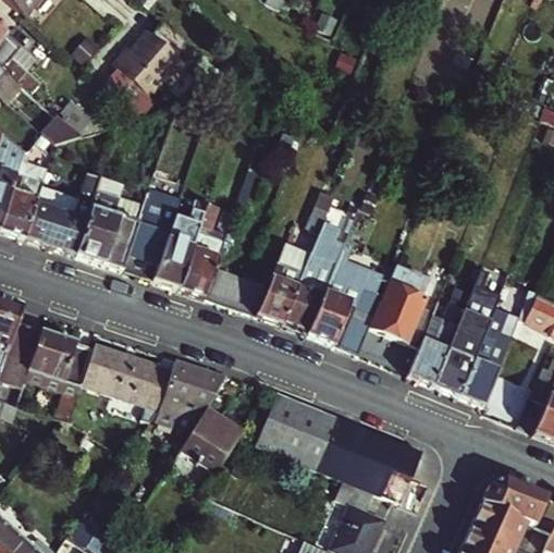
[(10,0),(26,13),(37,0),(10,0)]
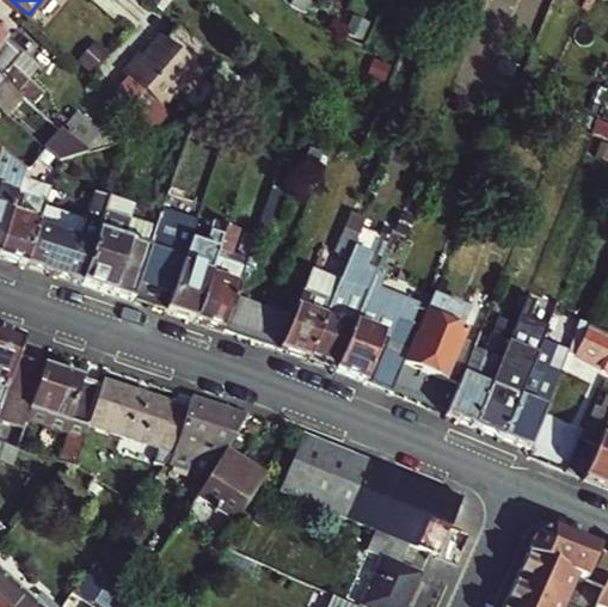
[(166,34),(147,55),(145,53),(128,72),(164,104),(213,51),(182,24),(171,37),(166,34)]
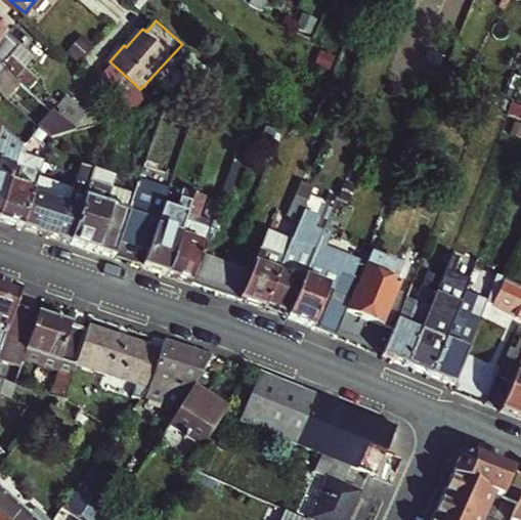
[(0,24),(0,60),(8,68),(20,79),(31,88),(40,77),(13,54),(22,44),(0,24)]
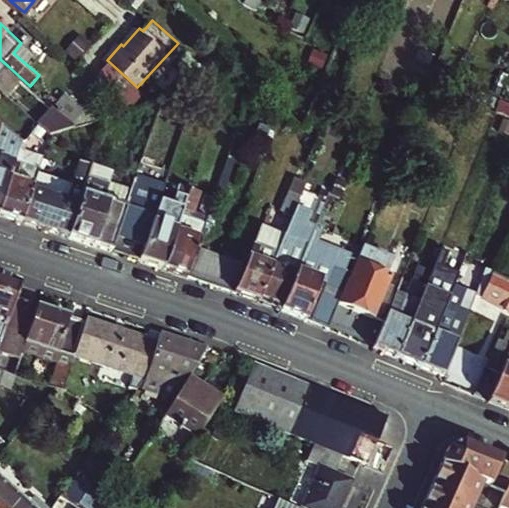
[(20,77),(8,66),(0,74),(0,86),(2,88),(6,83),(11,88),(20,77)]
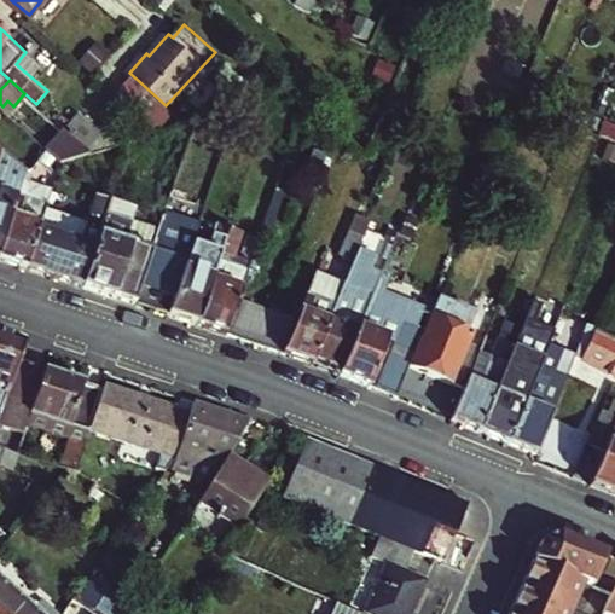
[(19,111),(13,106),(7,100),(3,106),(15,117),(19,111)]
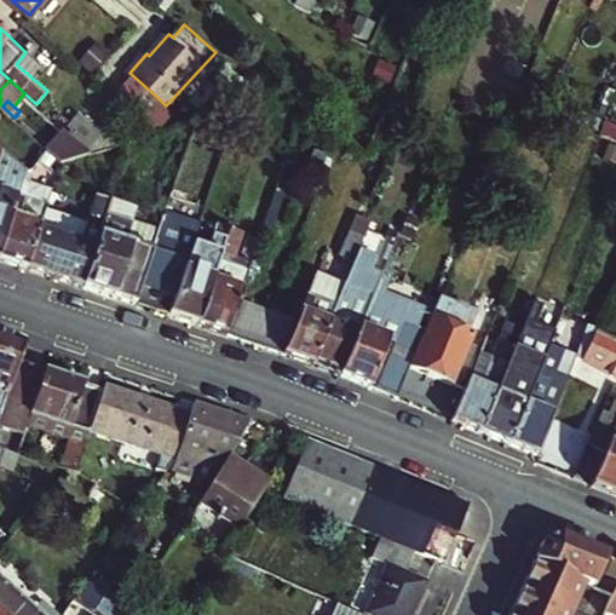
[(96,141),(73,120),(64,128),(88,150),(96,141)]
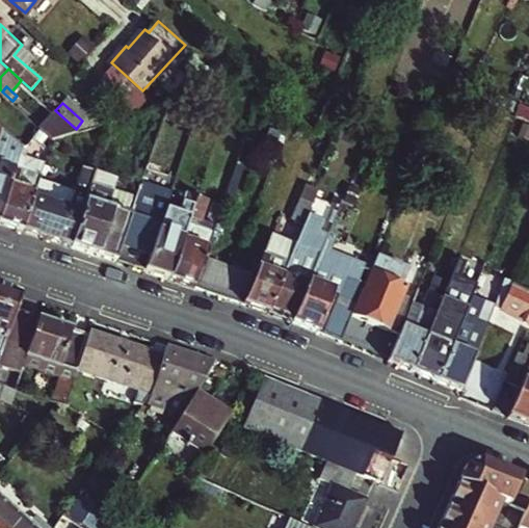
[(76,129),(55,110),(41,126),(51,135),(76,129)]
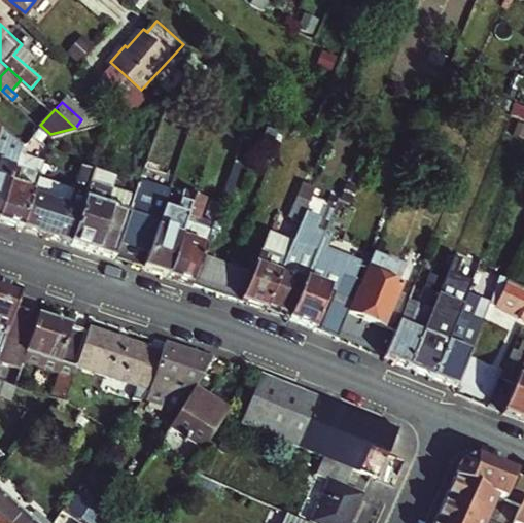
[(21,132),(28,138),(32,133),(40,125),(33,117),(21,132)]
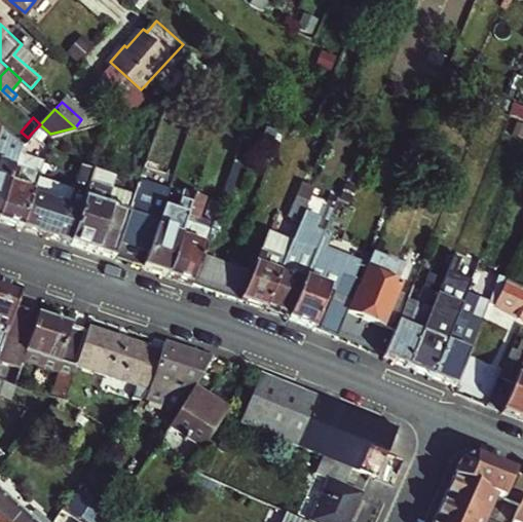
[(43,143),(51,135),(50,134),(40,124),(32,133),(43,143)]
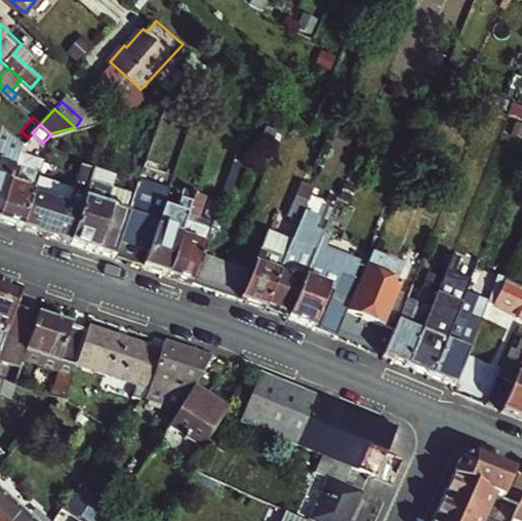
[(14,148),(0,143),(0,156),(15,162),(19,149),(14,148)]
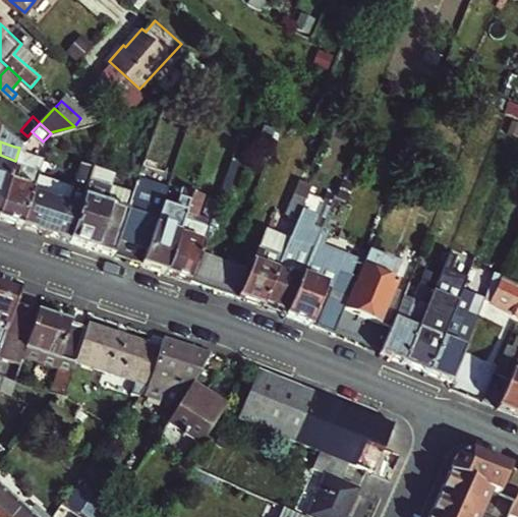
[(25,150),(19,148),(15,161),(40,170),(44,156),(25,150)]
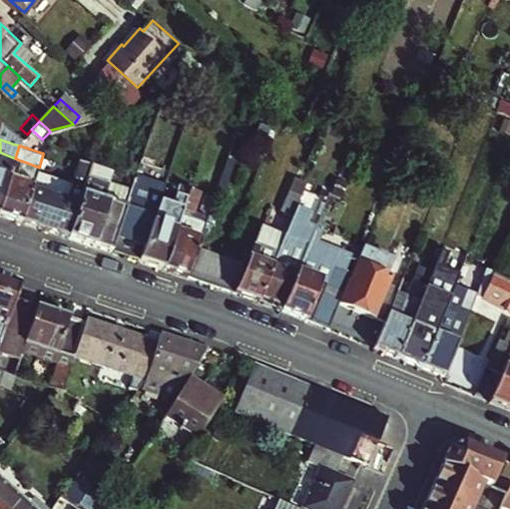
[(0,204),(15,158),(0,152),(0,204)]
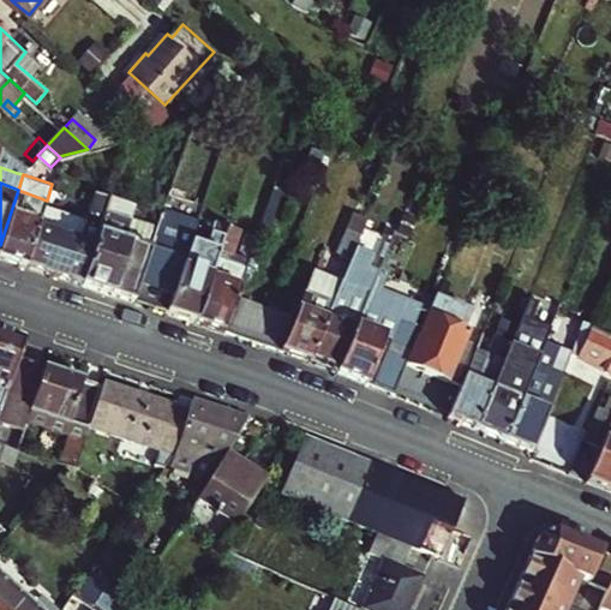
[(83,281),(105,216),(113,195),(97,189),(88,219),(46,204),(40,225),(28,262),(83,281)]
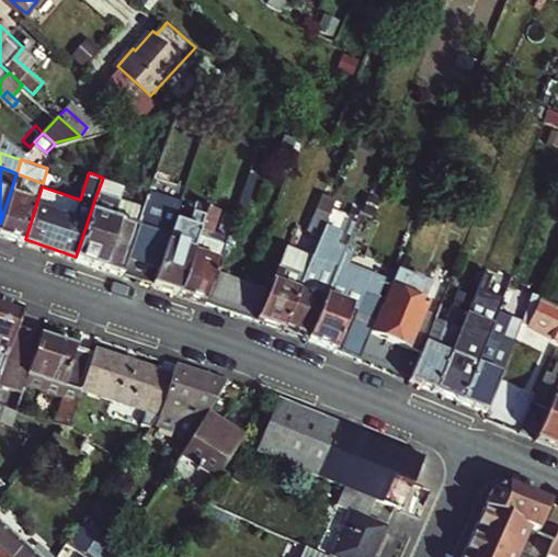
[(0,224),(0,230),(25,239),(36,205),(42,186),(43,183),(16,173),(0,224)]
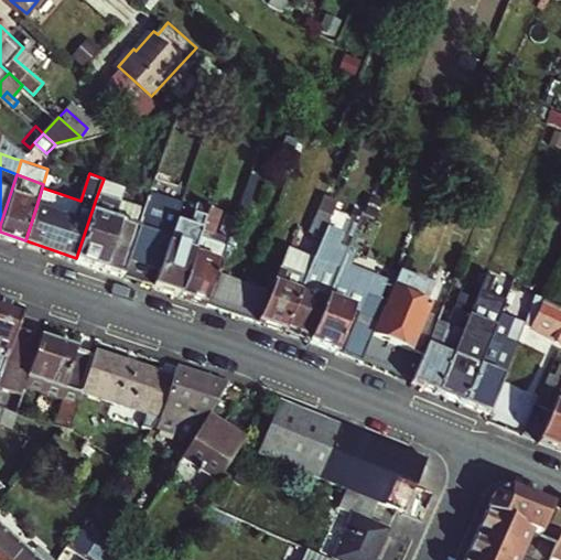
[(123,273),(140,225),(115,216),(120,198),(109,195),(114,182),(104,179),(96,198),(76,258),(123,273)]
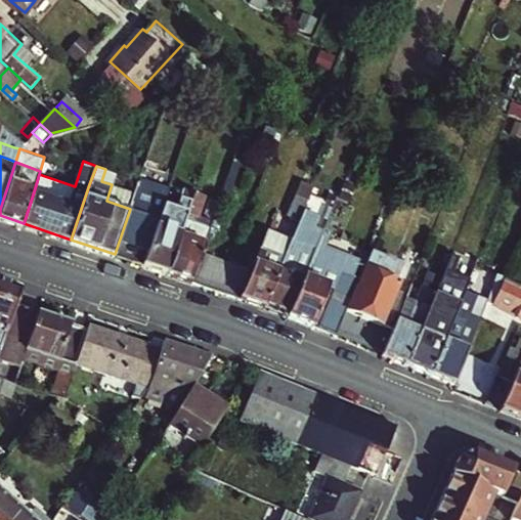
[(105,169),(101,181),(112,184),(117,172),(105,169)]
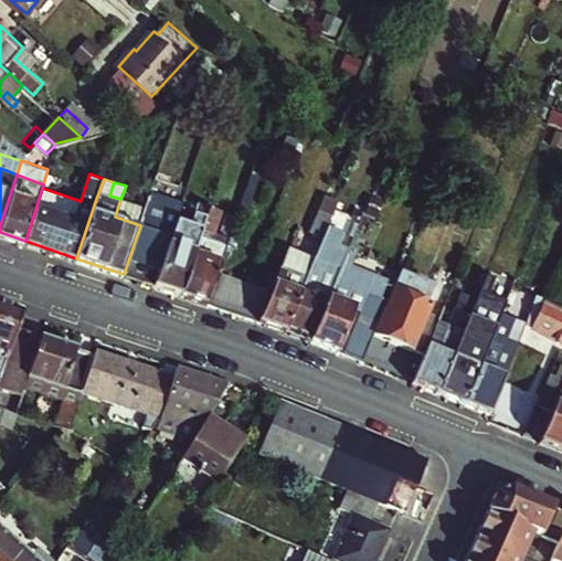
[(146,208),(140,225),(124,274),(146,281),(155,284),(178,219),(182,205),(150,194),(146,208)]
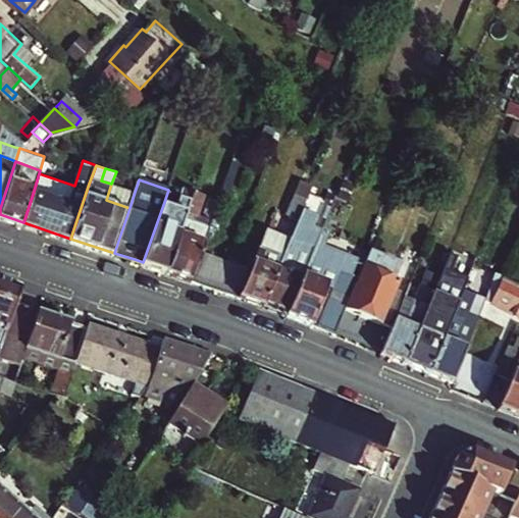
[(198,180),(195,189),(205,193),(208,185),(198,180)]
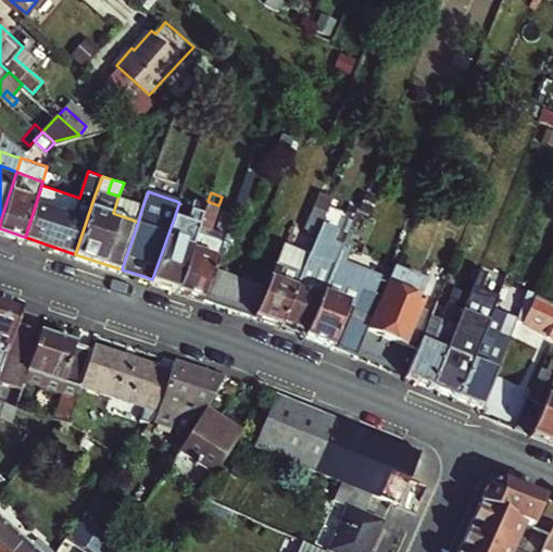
[(113,213),(138,222),(143,204),(118,196),(113,213)]
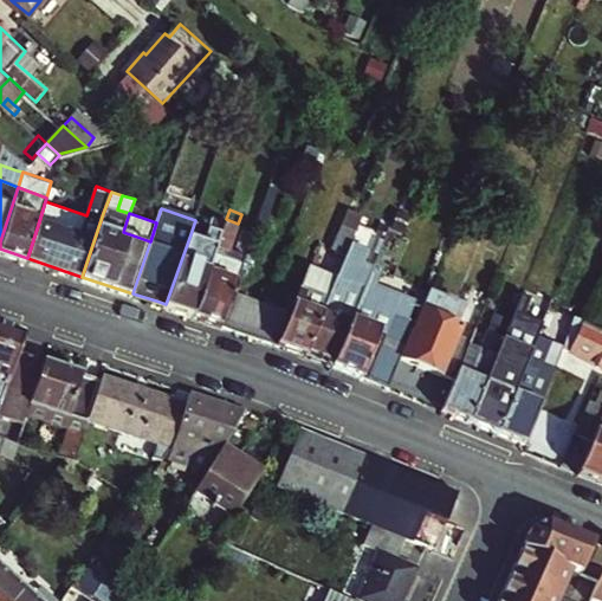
[(218,244),(231,249),(238,224),(226,219),(218,244)]
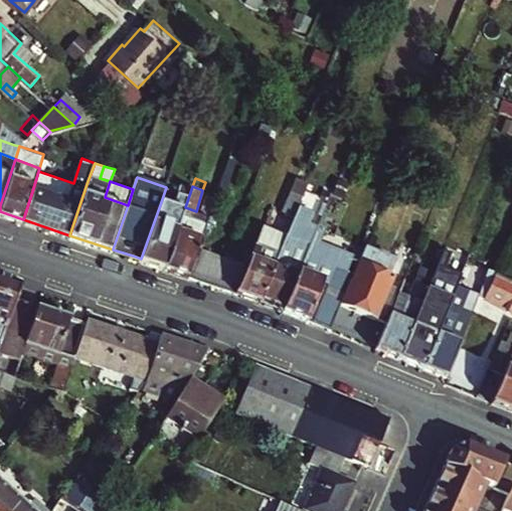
[(218,190),(210,186),(208,192),(216,195),(218,190)]
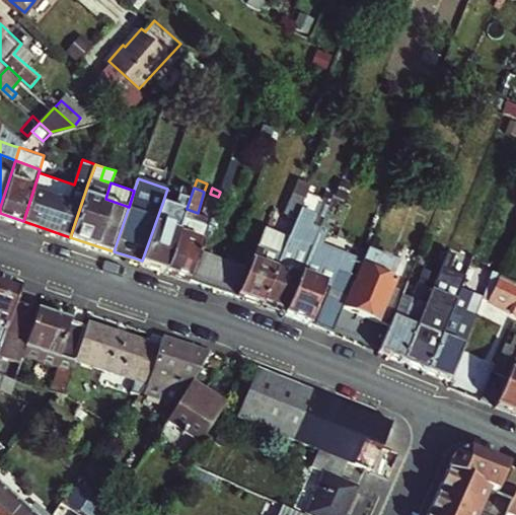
[(296,192),(288,211),(298,216),(307,196),(296,192)]
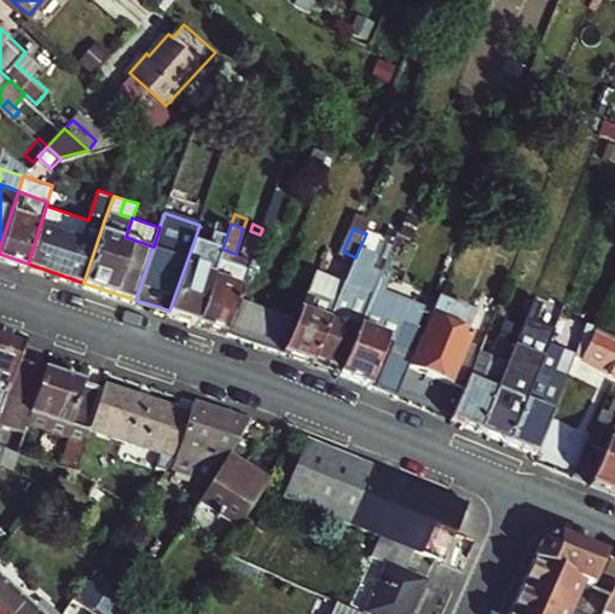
[(341,371),(398,394),(418,343),(390,331),(388,337),(377,332),(386,312),(378,308),(386,291),(389,291),(411,236),(399,230),(373,293),(360,324),(341,371)]
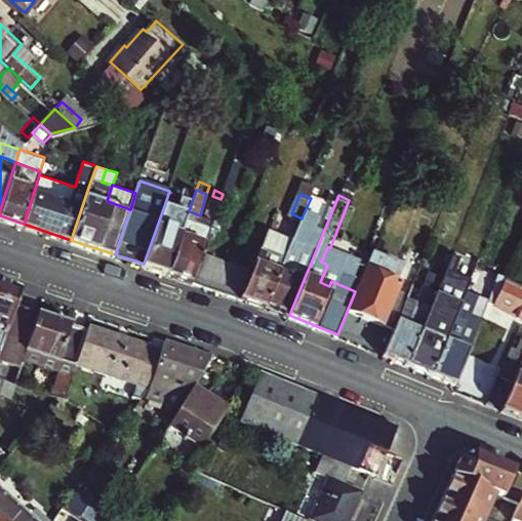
[(213,219),(221,199),(212,196),(205,217),(213,219)]
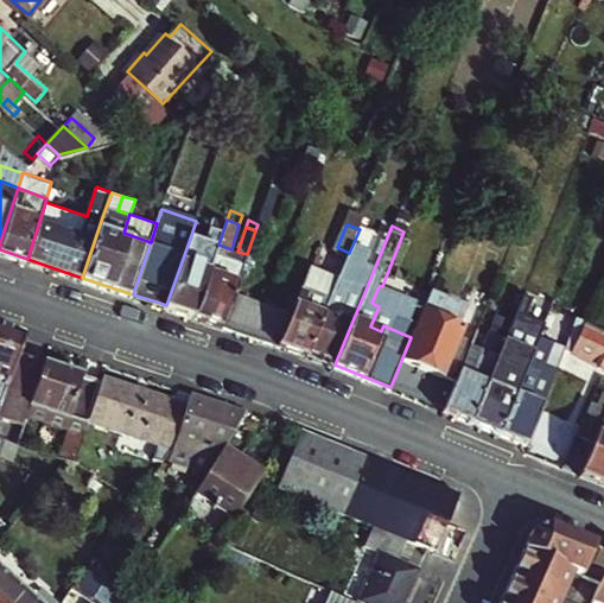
[(194,315),(210,268),(197,264),(203,247),(197,245),(199,237),(191,235),(166,305),(194,315)]
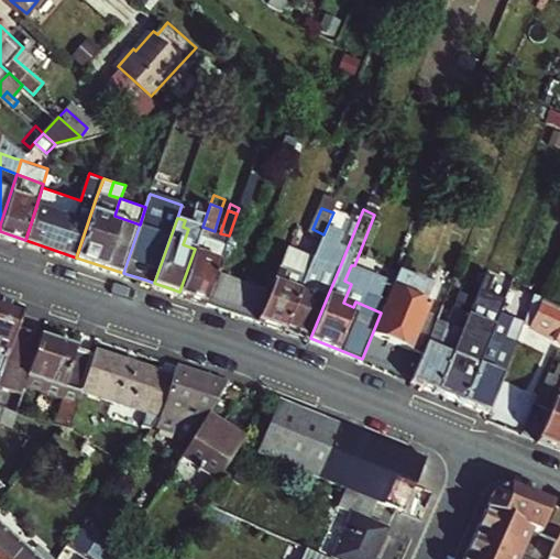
[(207,302),(218,270),(227,243),(200,234),(195,249),(179,292),(207,302)]
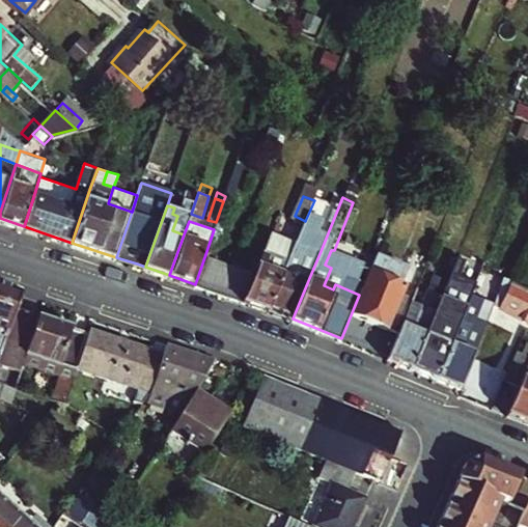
[(307,246),(315,225),(305,221),(297,242),(307,246)]
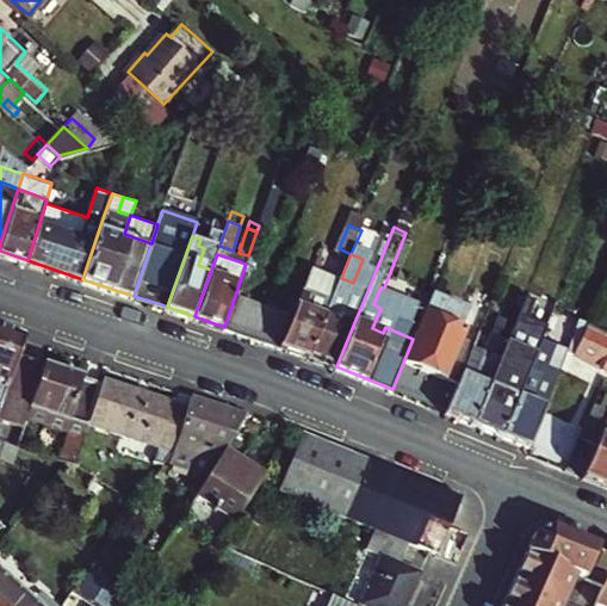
[(314,266),(305,286),(333,298),(341,278),(314,266)]
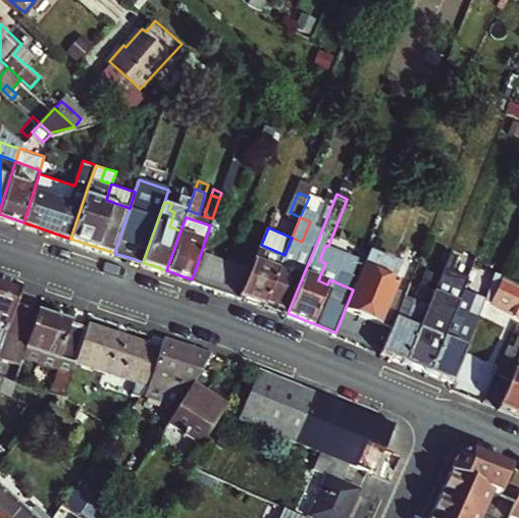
[(292,238),(284,255),(263,305),(288,313),(304,273),(296,270),(307,244),(302,242),(292,238)]
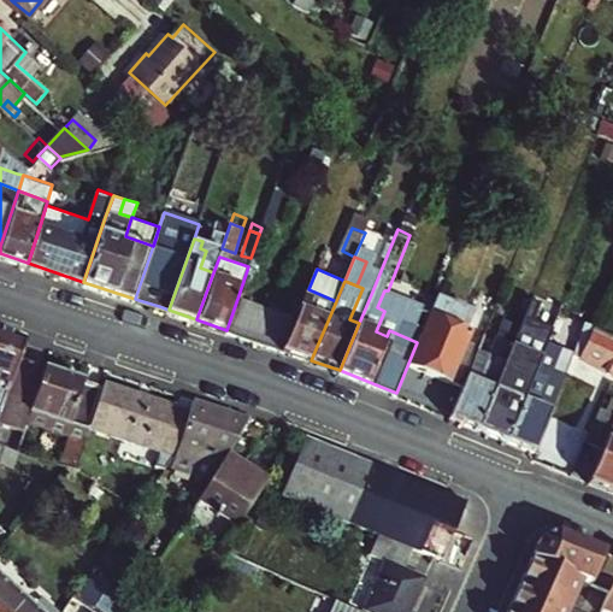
[(349,319),(359,323),(372,292),(363,288),(349,319)]
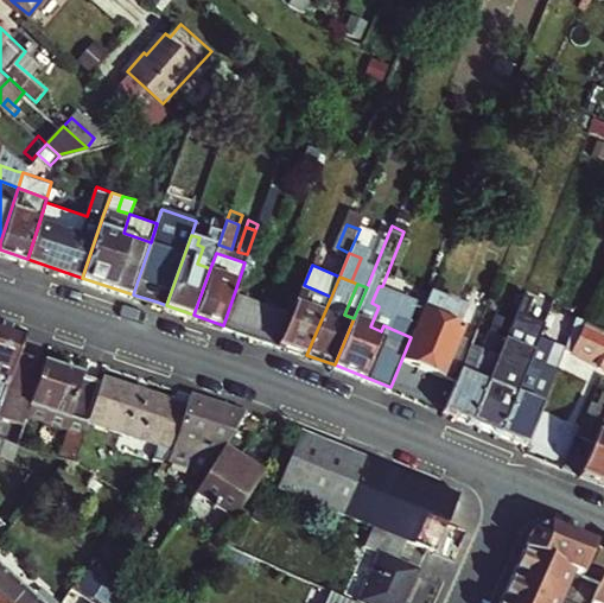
[(306,355),(331,297),(304,285),(293,311),(279,344),(306,355)]
